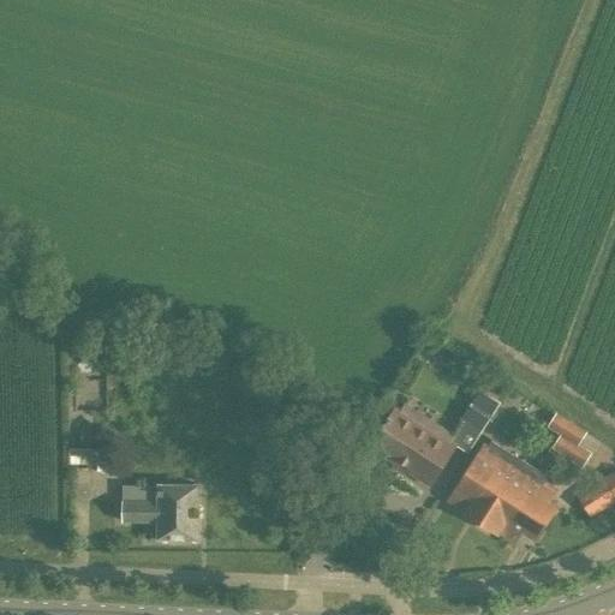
[(396,407),(390,417),(388,416),(386,421),(388,422),(371,448),(430,485),(455,445),(469,453),(501,402),(479,389),(460,419),(463,421),(454,434),(405,402),(400,410),(396,407)]
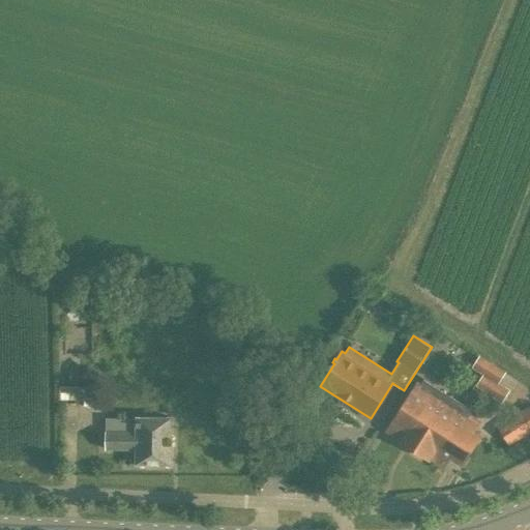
[(471,367),(482,375),(490,362),(479,355),(471,367)]
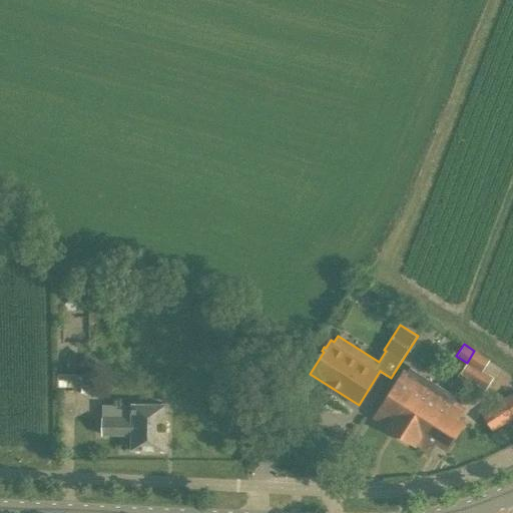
[(474,351),(467,363),(483,370),(489,361),(474,351)]
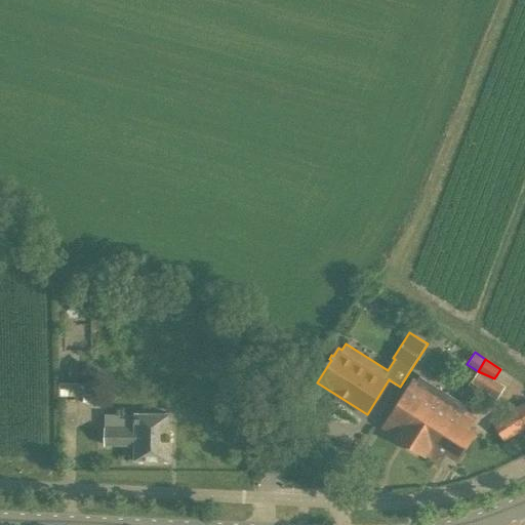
[(494,378),(478,371),(471,381),(496,399),(506,387),(494,378)]
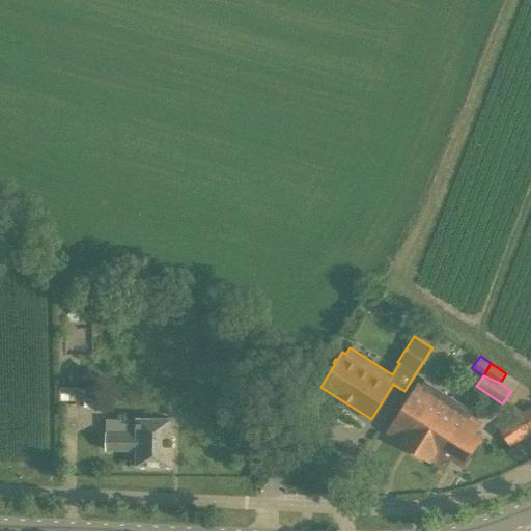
[(390,430),(403,439),(404,440),(411,429),(413,430),(439,389),(424,380),(421,386),(419,384),(413,393),(395,420),(395,421),(390,430)]
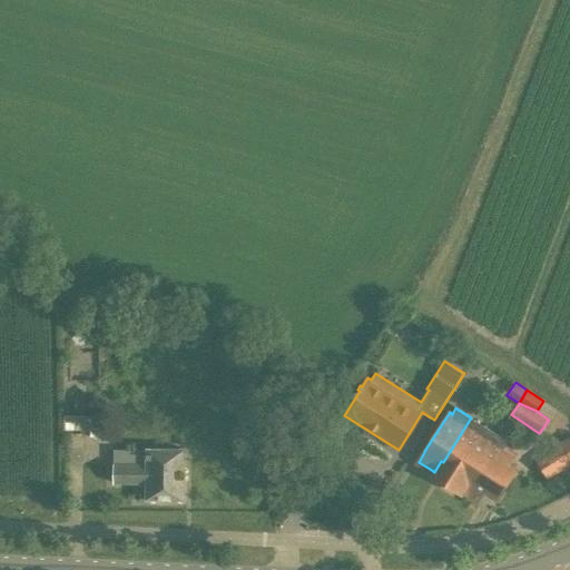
[(461,492),(463,490),(499,434),(471,418),(443,462),(441,461),(434,472),(433,471),(432,473),(461,492)]
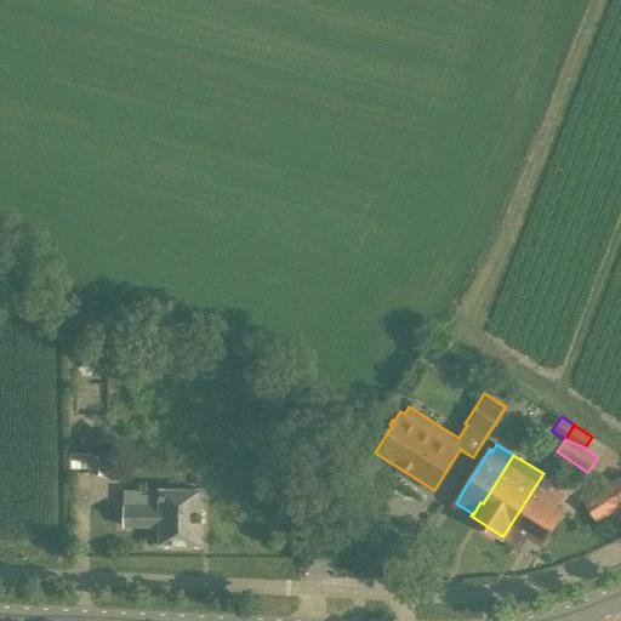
[(543,473),(505,534),(520,545),(528,534),(541,542),(560,512),(553,507),(560,494),(550,488),(554,480),(543,473)]
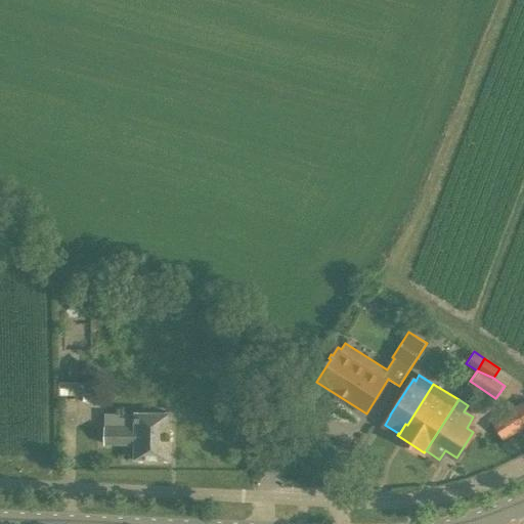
[(500,415),(511,430),(523,421),(523,405),(521,401),(500,415)]
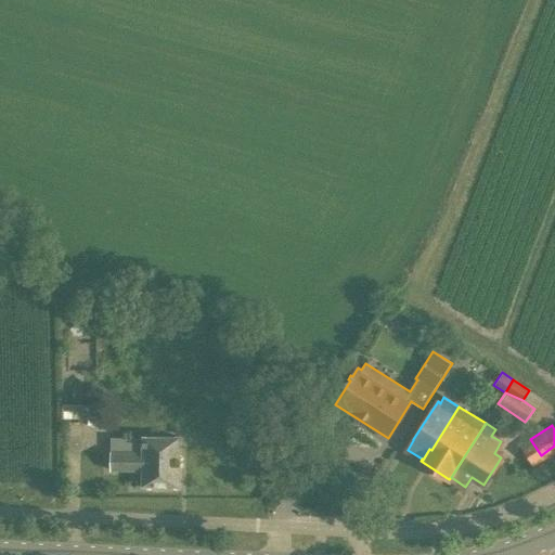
[(111,469),(143,469),(143,486),(179,486),(179,438),(112,437),(111,469)]
